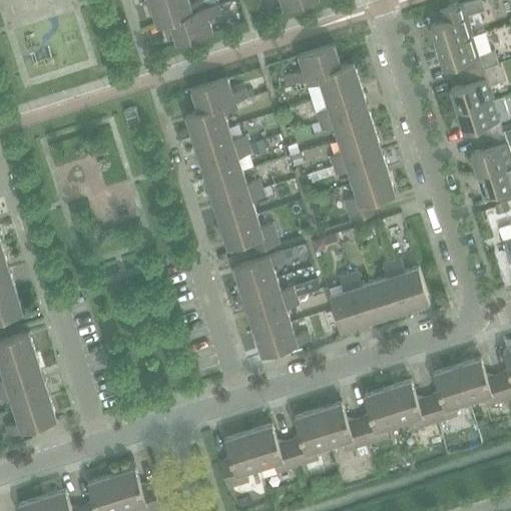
[(161,0),(148,4),(155,26),(216,6),(216,5),(203,9),(201,2),(188,6),(186,0),(161,0)]
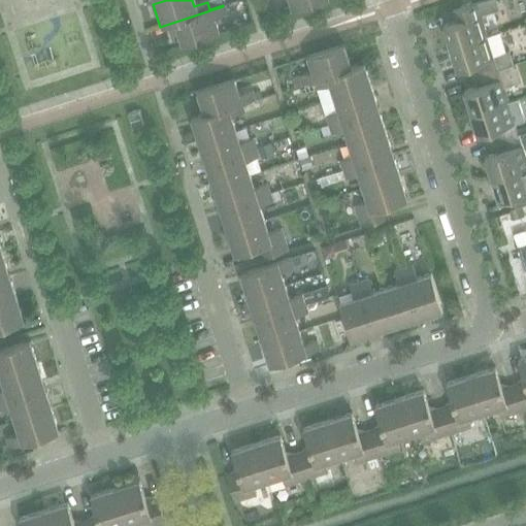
[(272,0),(272,1),(274,0),(287,0),(291,11),(325,0),(272,0)]
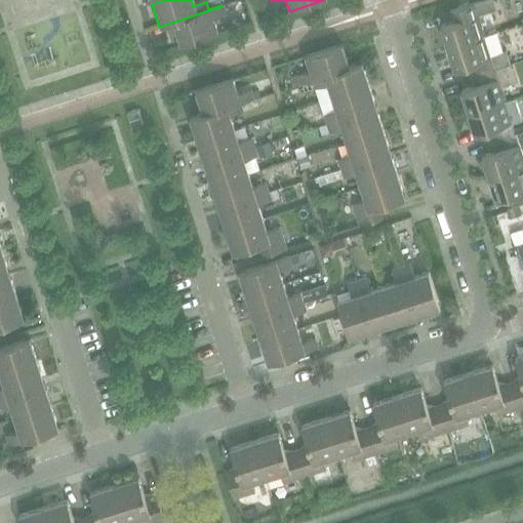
[(439,27),(445,49),(482,38),(475,17),(493,11),(489,0),(486,0),(448,12),(451,23),(439,27)]
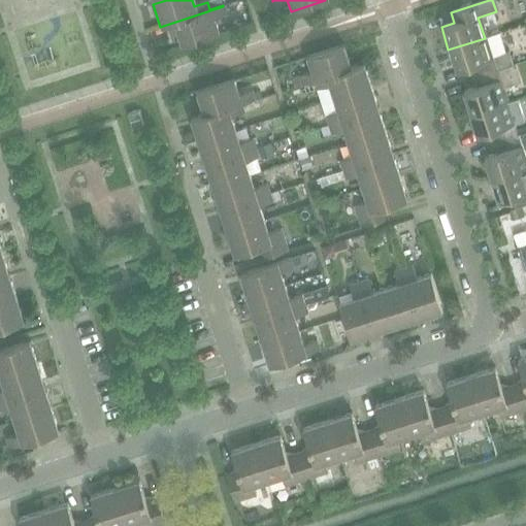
[(223,6),(160,27),(161,28),(173,24),(181,45),(218,34),(212,20),(226,15),(223,6)]
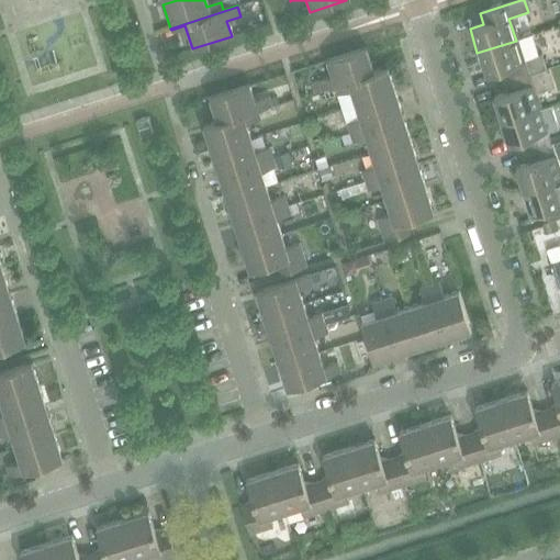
[(536,57),(529,36),(516,41),(477,53),(484,76),(499,71),(502,84),(544,69),(539,56),(536,57)]
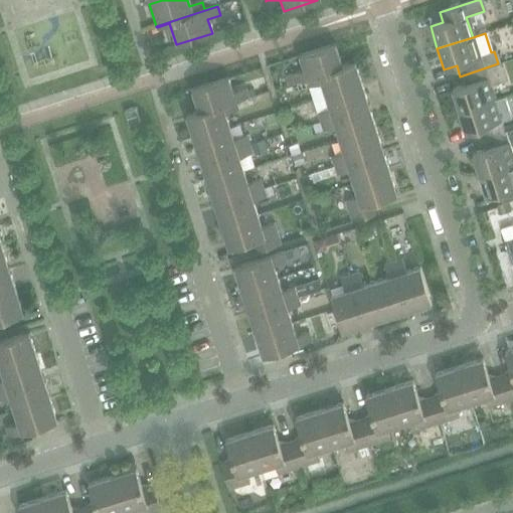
[(290,74),(293,83),(354,64),(353,63),(341,67),(334,45),(298,56),(302,71),(290,74)]
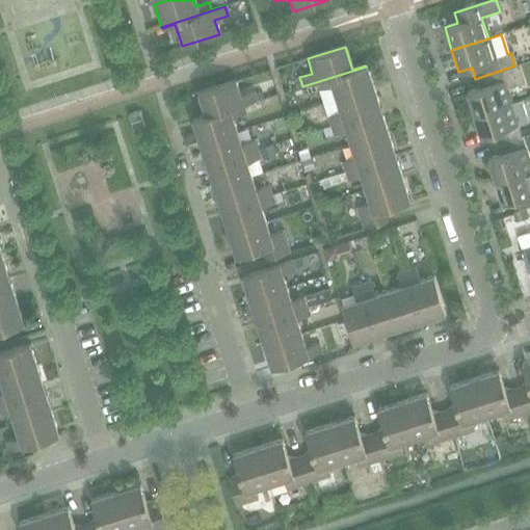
[(466,94),(473,116),(509,104),(504,87),(521,82),(514,65),(475,79),(478,89),(466,94)]
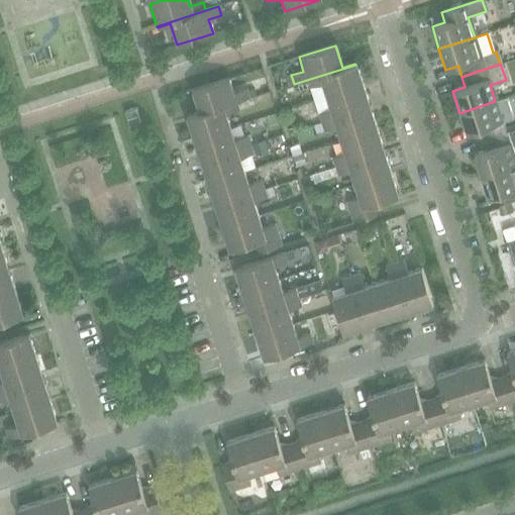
[(322,85),(326,98),(362,86),(355,65),(294,84),(294,85),(307,81),(309,89),(322,85)]
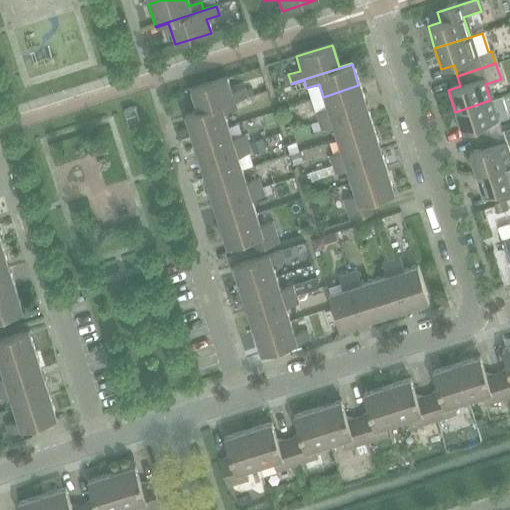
[(184,116),(184,117),(245,97),(242,89),(230,93),(225,79),(189,90),(196,112),(184,116)]
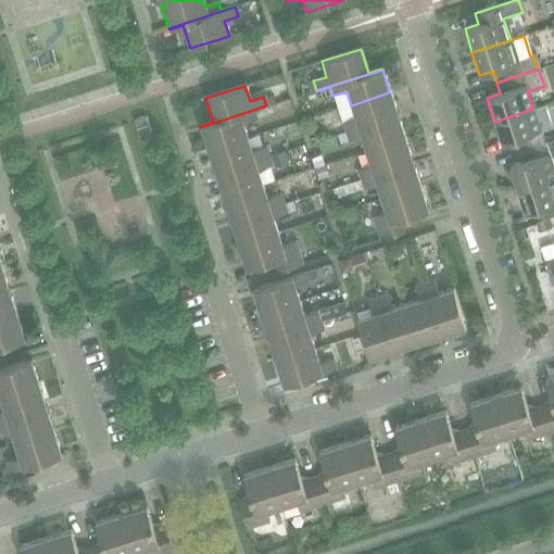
[(341,124),(344,134),(397,116),(389,92),(351,105),(355,120),(341,124)]
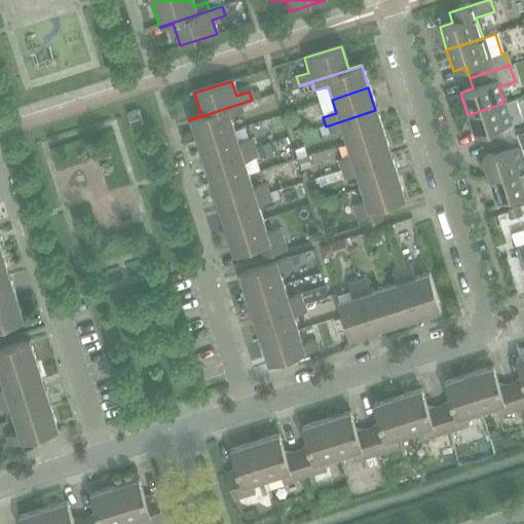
[(189,120),(196,142),(233,131),(229,117),(241,113),(239,106),(252,102),(252,100),(189,120)]
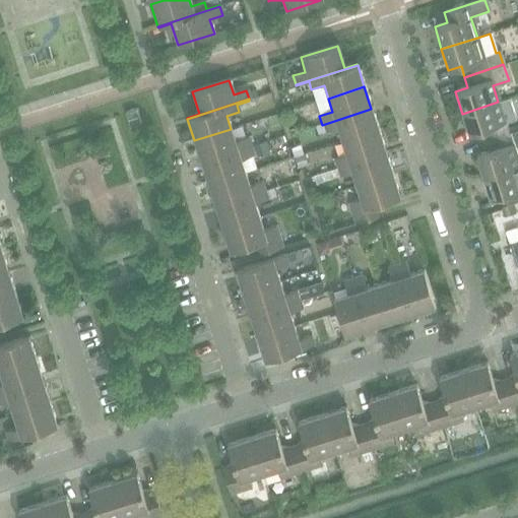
[(507,99),(498,102),(462,114),(468,135),(481,131),(484,141),(508,134),(505,124),(514,121),(507,99)]
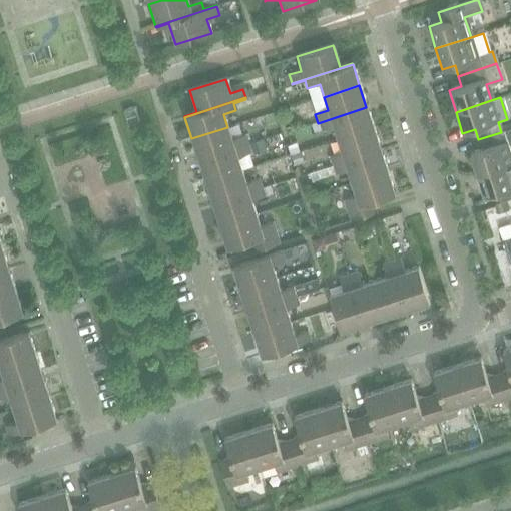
[(333,127),(337,140),(373,129),(366,107),(318,123),(321,131),(333,127)]
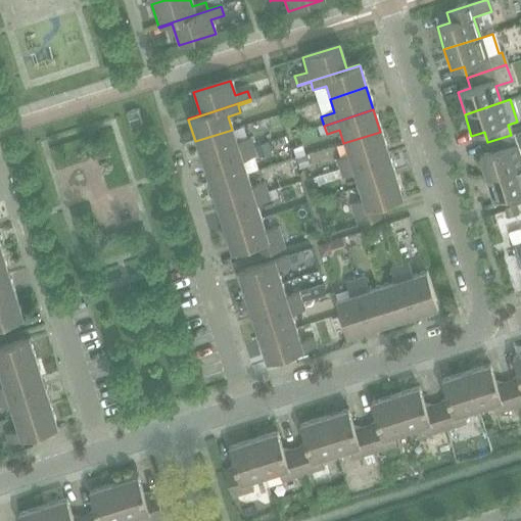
[(125,114),(130,129),(140,126),(136,110),(125,114)]
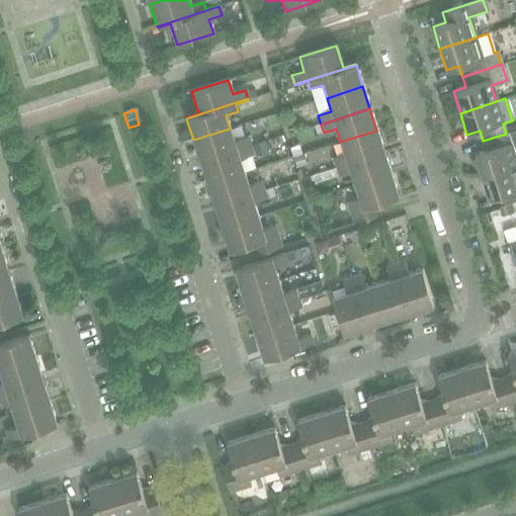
[(193,140),(200,162),(249,147),(246,138),(234,142),(230,129),(193,140)]
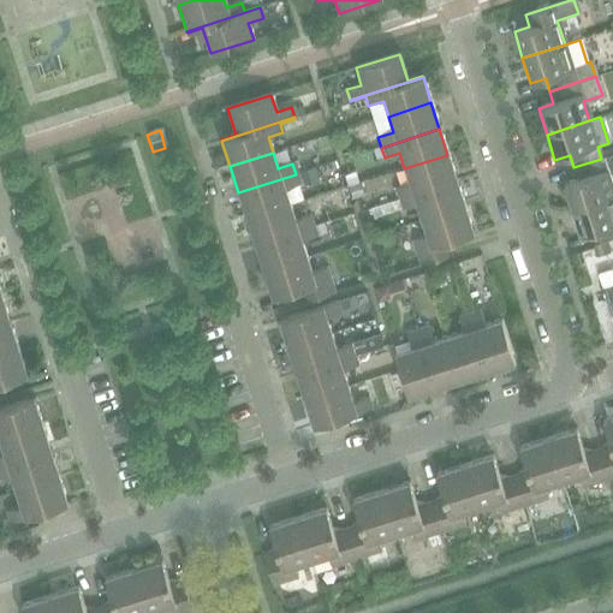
[(394,189),(398,200),(456,182),(447,155),(404,168),(410,184),(394,189)]
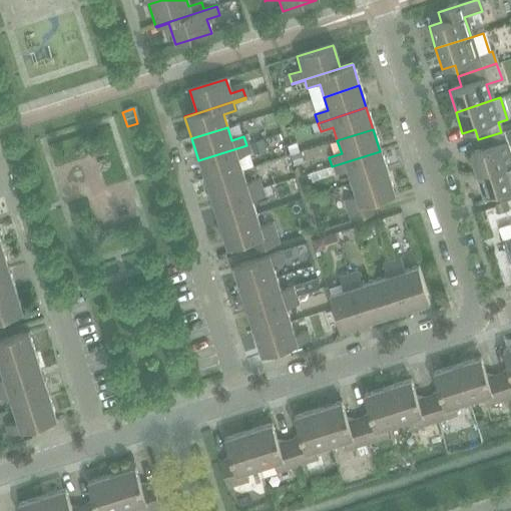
[(469,154),(476,175),(510,164),(510,161),(505,144),(510,141),(510,129),(501,132),(478,139),(482,150),(469,154)]
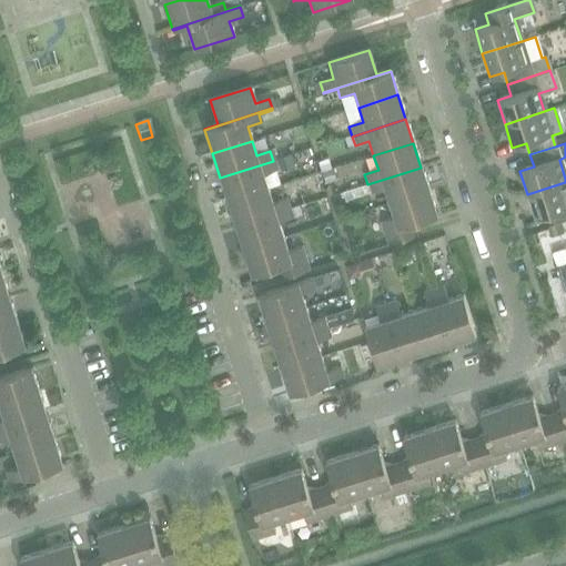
[(220,178),(228,202),(268,190),(263,175),(276,171),(273,161),(220,178)]
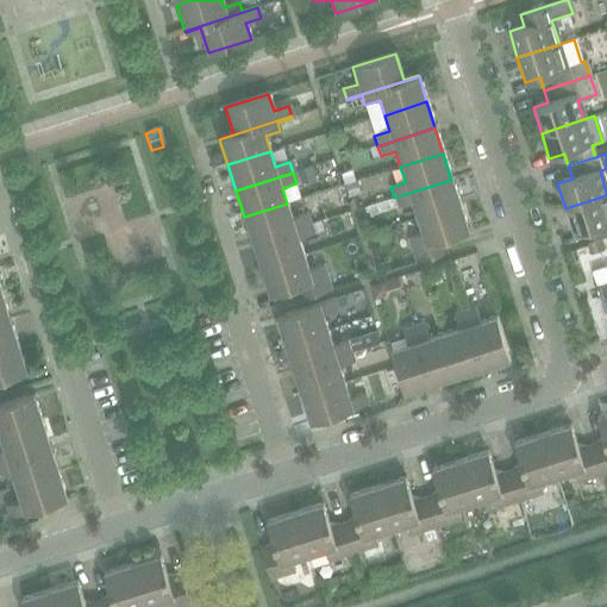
[(412,204),(417,219),(460,206),(451,180),(394,198),(398,208),(412,204)]
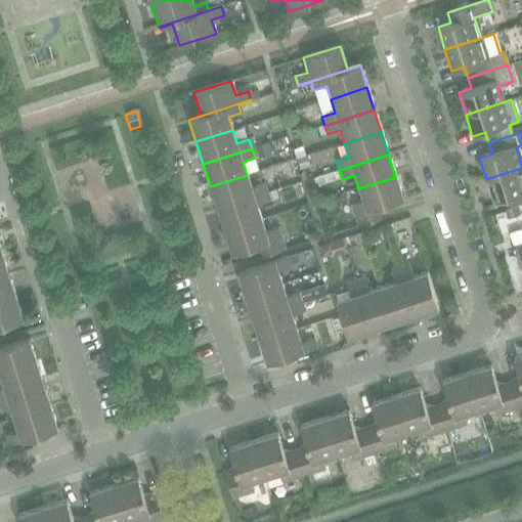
[(521,168),(486,179),(492,202),(506,198),(510,208),(521,204),(521,168)]
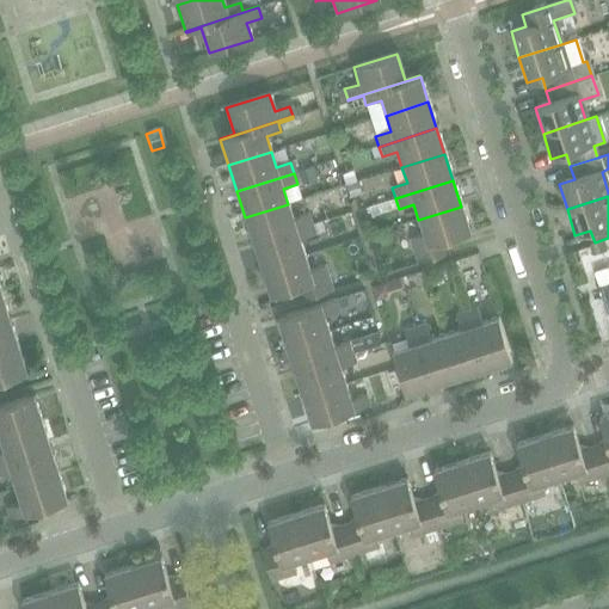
[(245,217),(253,244),(311,225),(307,215),(293,220),(288,204),(245,217)]
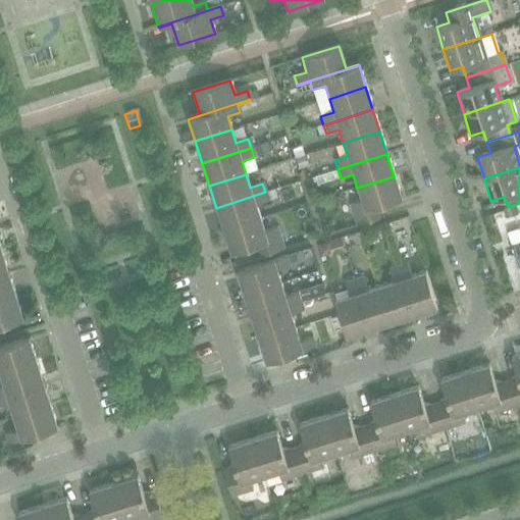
[(394,176),(357,188),(361,201),(349,205),(355,226),(380,218),(376,207),(401,199),(394,176)]
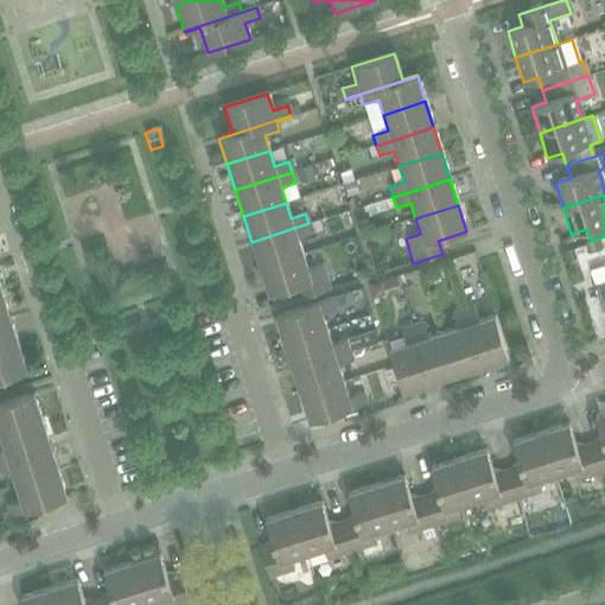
[(252,242),(260,268),(301,254),(297,239),(312,234),(309,223),(252,242)]
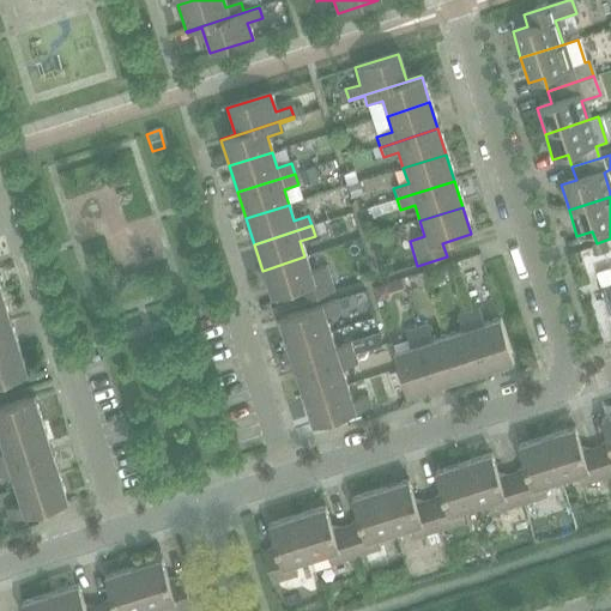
[(304,256),(262,271),(271,297),(300,289),(303,302),(333,292),(325,267),(309,272),(304,256)]
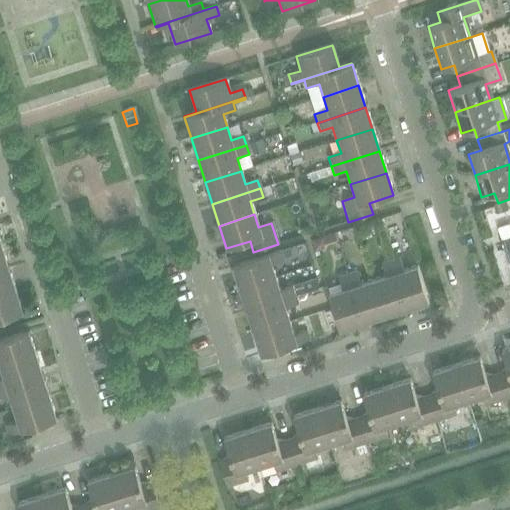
[(509,224),(507,225),(496,229),(507,264),(509,262),(509,224)]
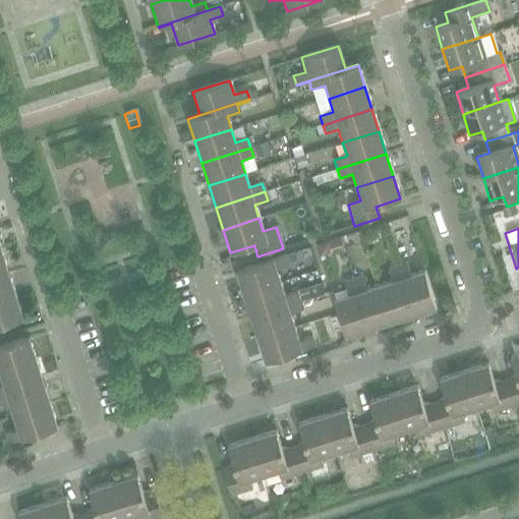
[(345,234),(332,239),(337,253),(351,249),(345,234)]
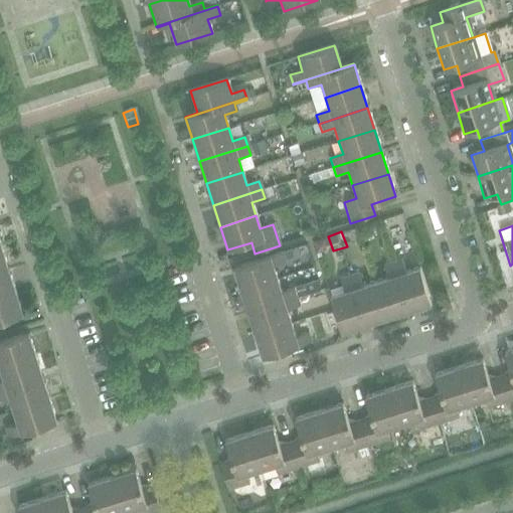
[(233,269),(240,291),(277,280),(273,267),(285,263),(282,252),(233,269)]
